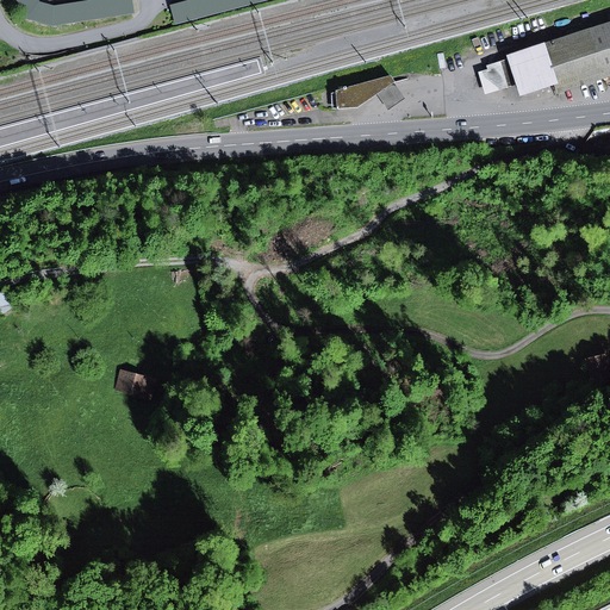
[(14,0),(25,20),(51,27),(134,16),(131,0),(101,0),(55,8),(39,4),(37,0),(14,0)]
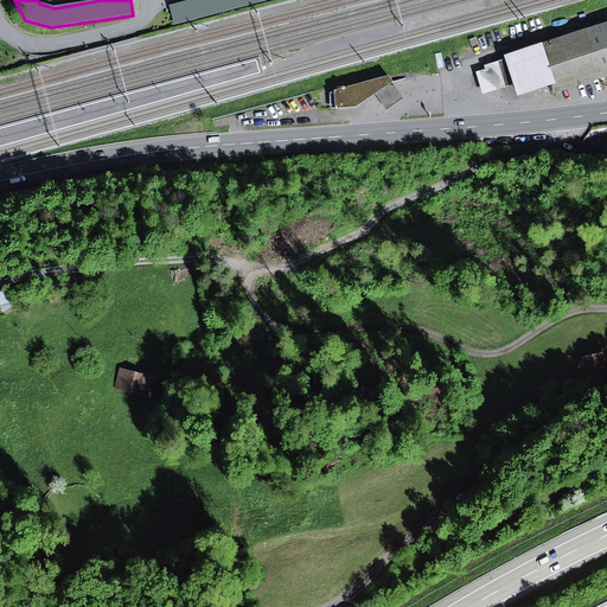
[(171,0),(174,17),(259,0),(171,0)]
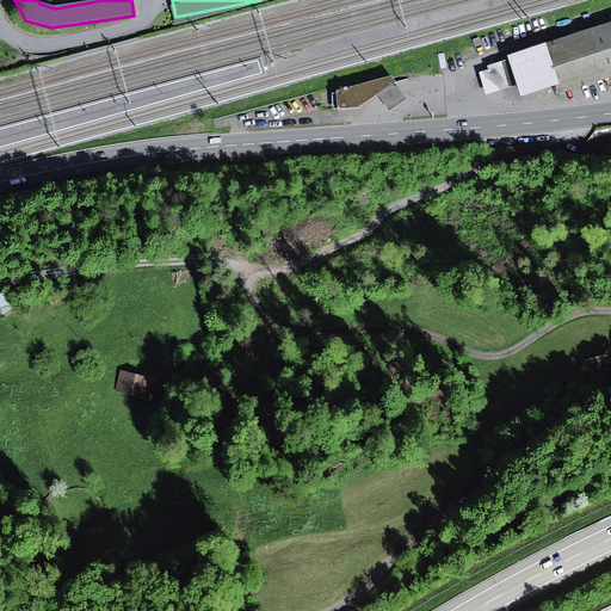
[(610,22),(541,45),(508,56),(508,60),(501,62),(487,66),(488,69),(479,73),(486,96),(510,88),(511,87),(517,86),(522,97),(553,87),(556,96),(610,78),(610,22)]
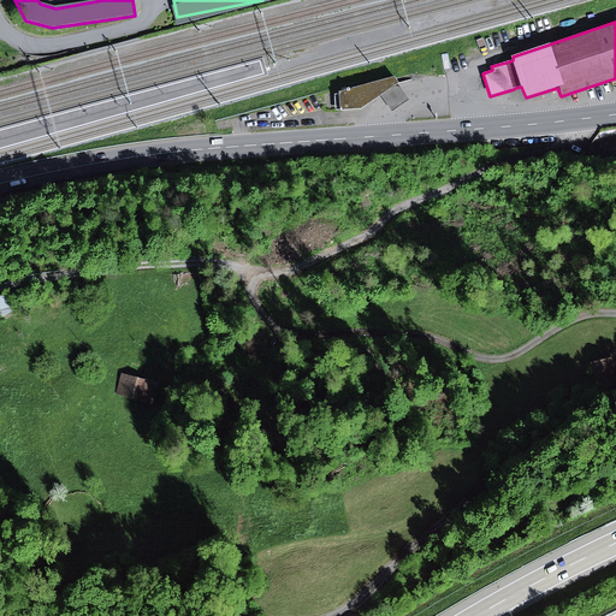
[(339,94),(335,95),(336,111),(341,111),(362,110),(381,95),(398,84),(400,83),(395,77),(339,92),(339,94)]
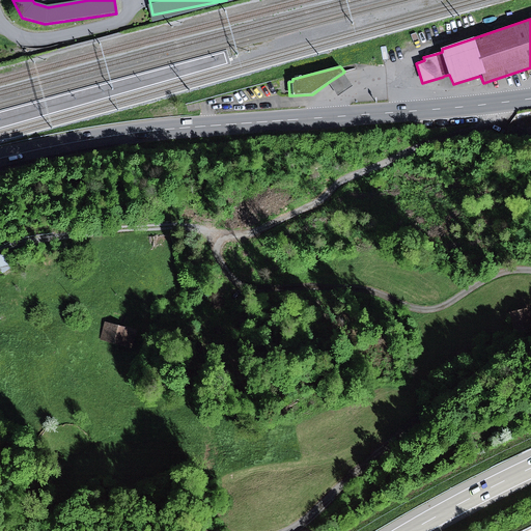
[(348,79),(343,73),(329,82),(333,89),(338,96),(353,86),(348,79)]
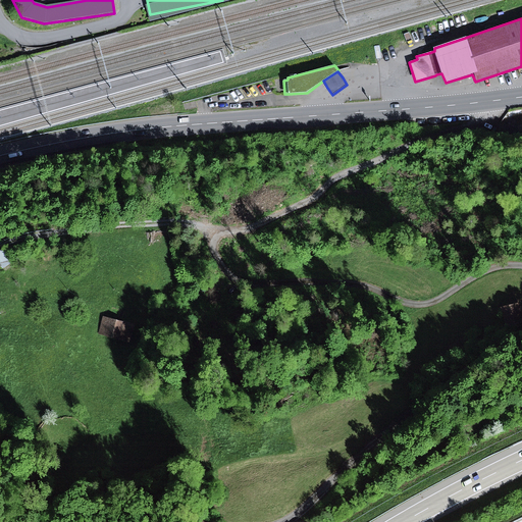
[(136,326),(104,316),(99,332),(129,343),(136,326)]
